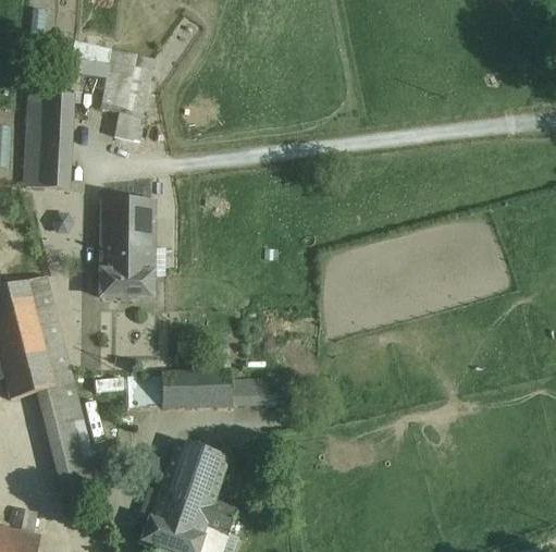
[(111,64),(114,49),(96,44),(91,60),(111,64)]
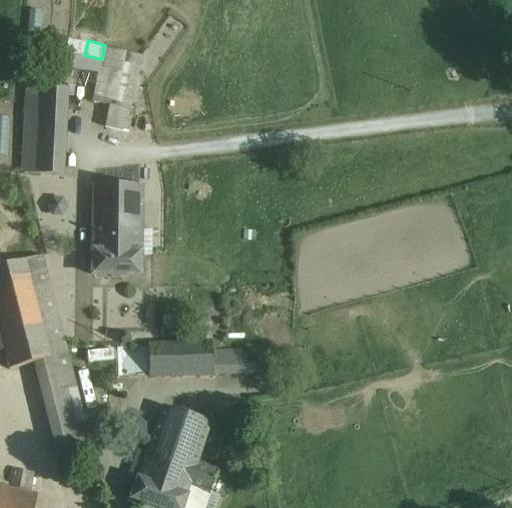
[(94,99),(110,103),(130,107),(142,53),(105,45),(102,59),(94,99)]
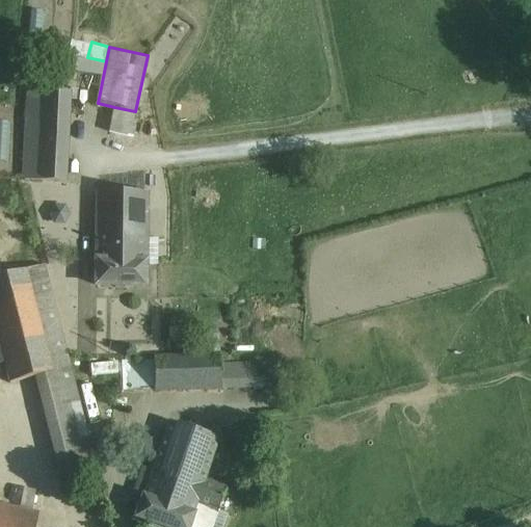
[(71,88),(30,86),(25,176),(65,180),(71,88)]
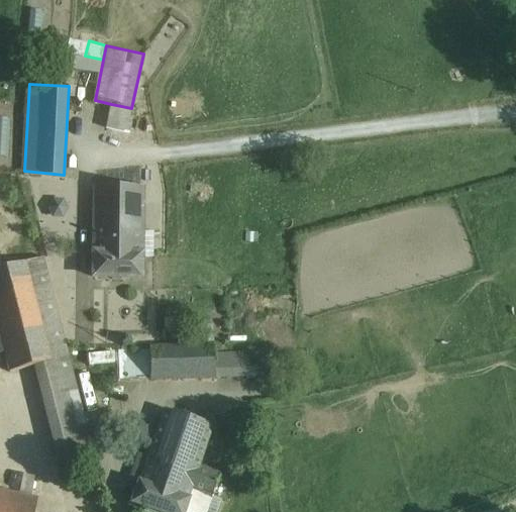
[(129,119),(131,108),(111,104),(107,125),(129,130),(131,119),(129,119)]
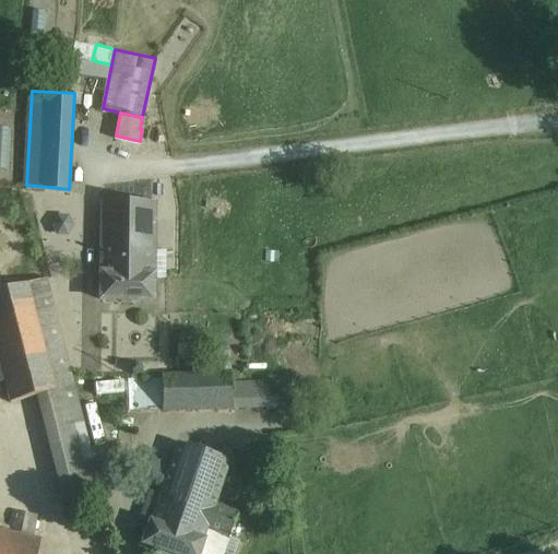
[(102,199),(102,271),(153,272),(153,199),(102,199)]
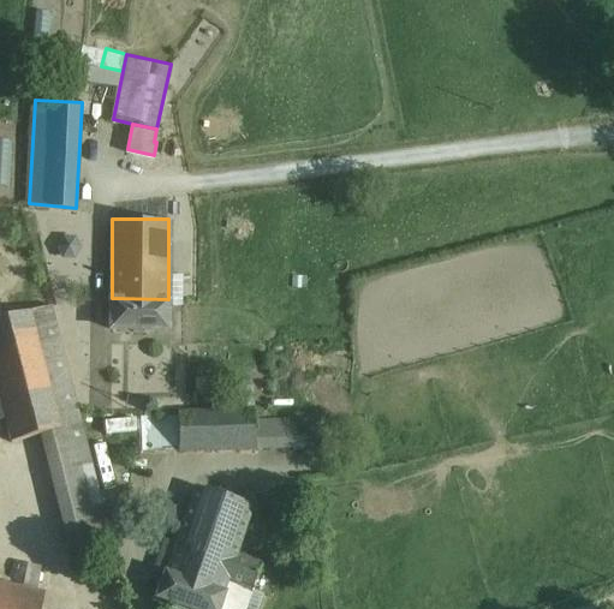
[(168,329),(168,299),(112,298),(112,327),(168,329)]
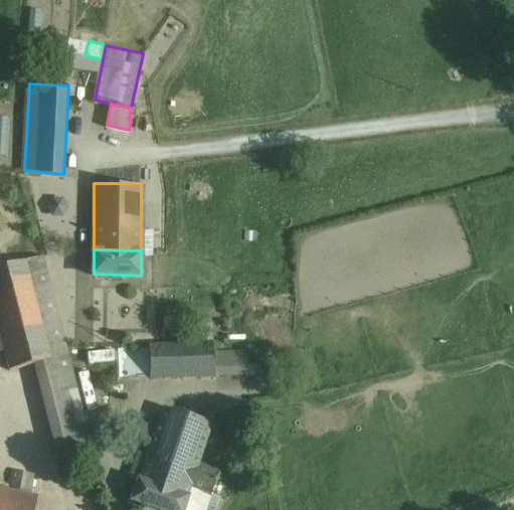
[(43,253),(0,265),(0,326),(5,348),(10,367),(36,361),(61,460),(94,451),(43,253)]
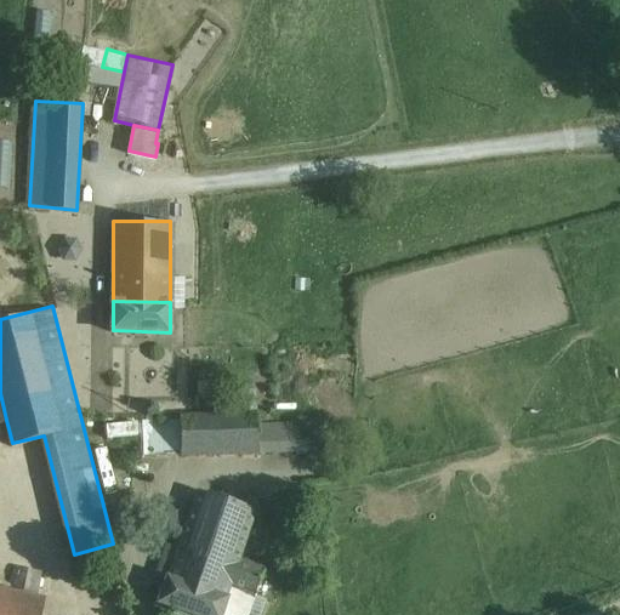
[(259,410),(181,413),(182,433),(183,450),(260,449),(259,421),(259,410)]
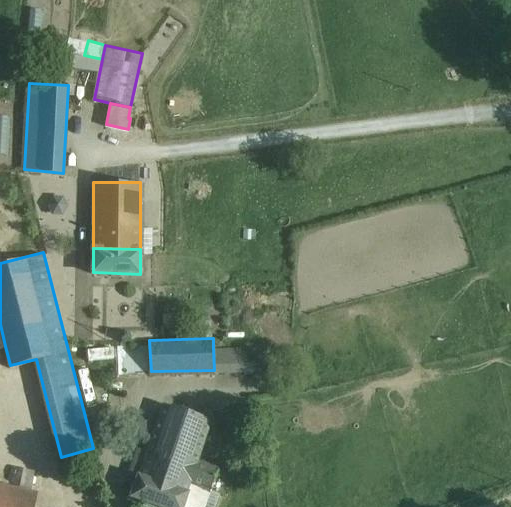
[(246,346),(213,347),(214,370),(247,369),(246,351),(246,346)]
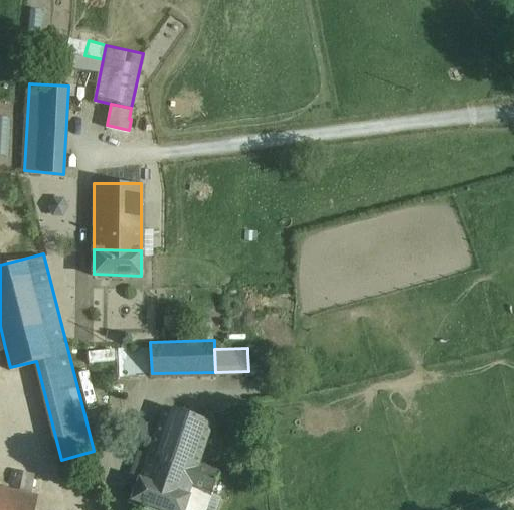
[(271,352),(247,353),(248,371),(271,370),(271,352)]
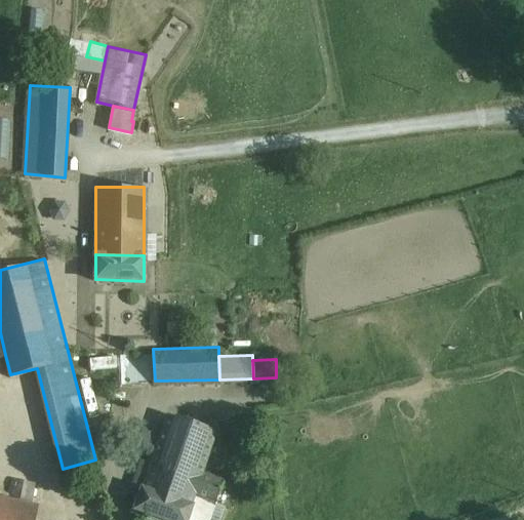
[(155,381),(154,366),(119,367),(120,382),(155,381)]
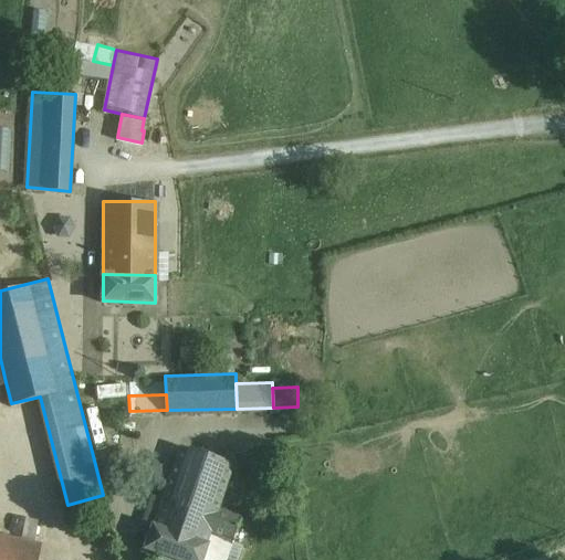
[(182,443),(166,488),(220,508),(236,462),(182,443)]
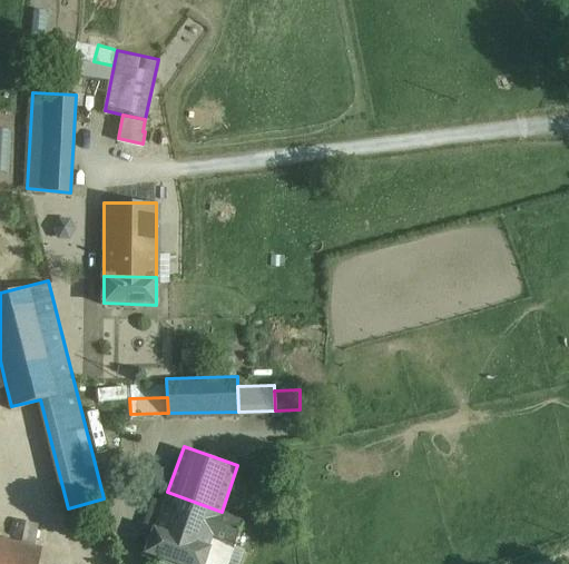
[(167,492),(155,527),(208,546),(213,535),(222,512),(167,492)]
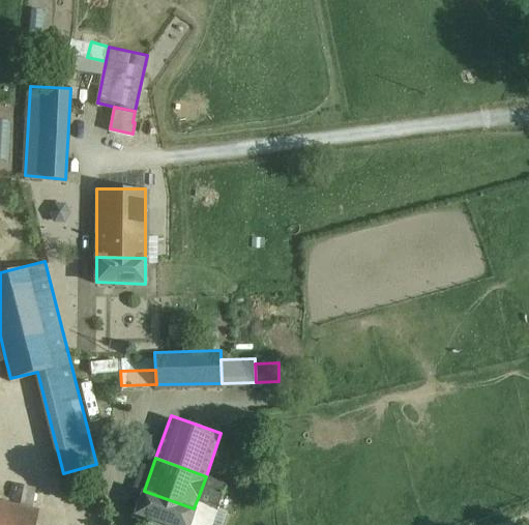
[(206,476),(198,498),(219,505),(228,484),(206,476)]
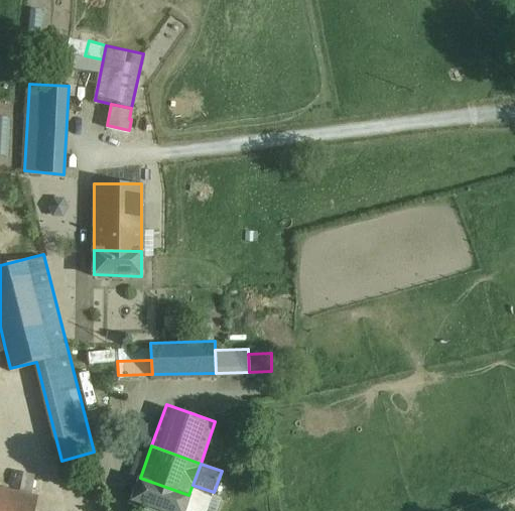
[(182,510),(189,495),(188,495),(140,478),(132,498),(167,510),(182,510)]
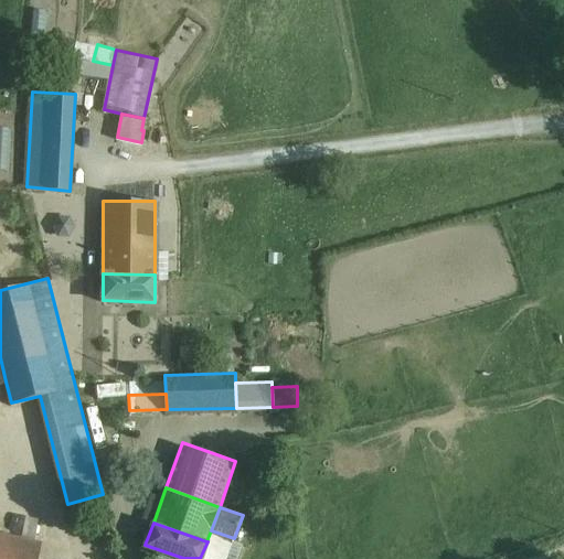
[(236,558),(243,543),(234,538),(211,530),(206,541),(208,541),(200,558),(236,558)]
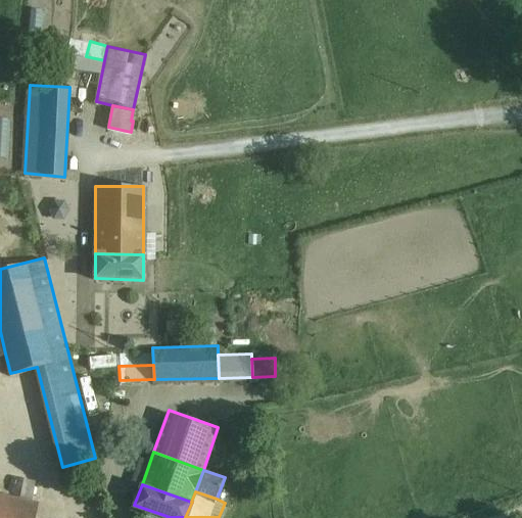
[(0,517),(34,517),(38,502),(0,492),(0,517)]
